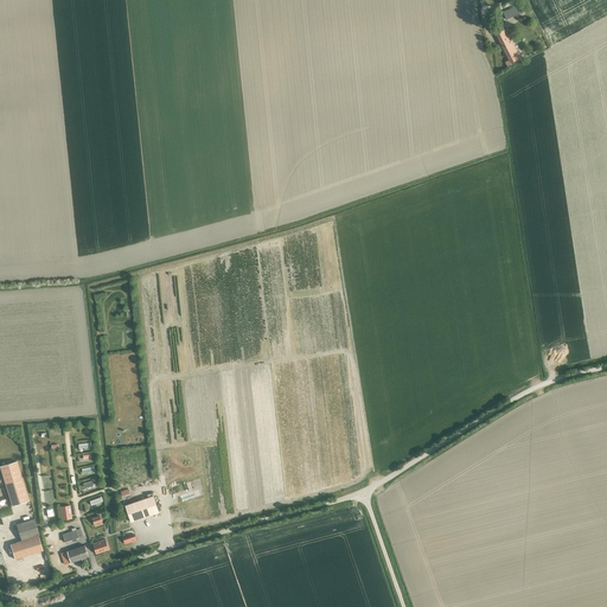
[(519,5),(503,12),(506,19),(523,12),(519,5)]
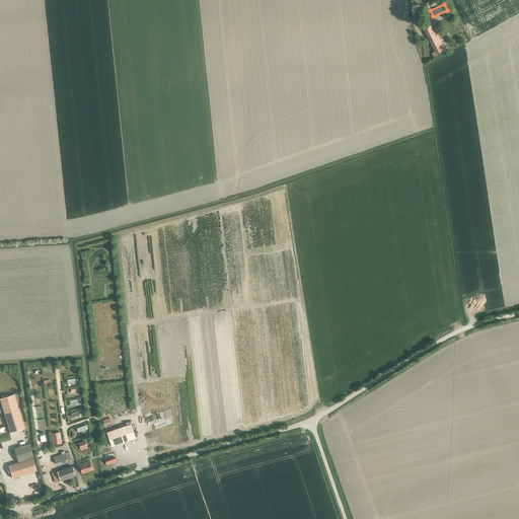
[(433,25),(425,28),(435,52),(432,53),(434,57),(437,55),(437,54),(445,50),(433,25)]
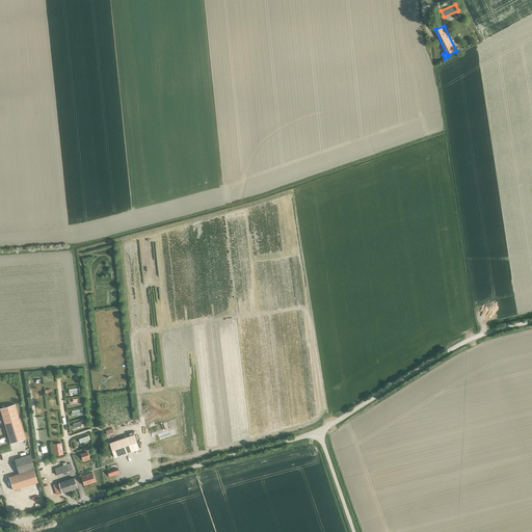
[(15,404),(0,407),(0,409),(10,443),(25,439),(15,404)]
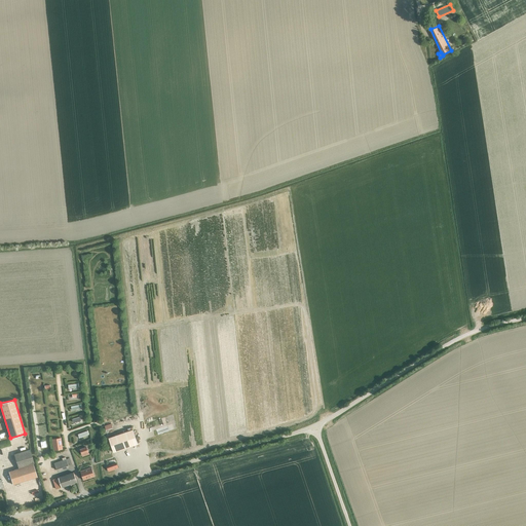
[(133,429),(109,438),(113,452),(138,444),(133,429)]
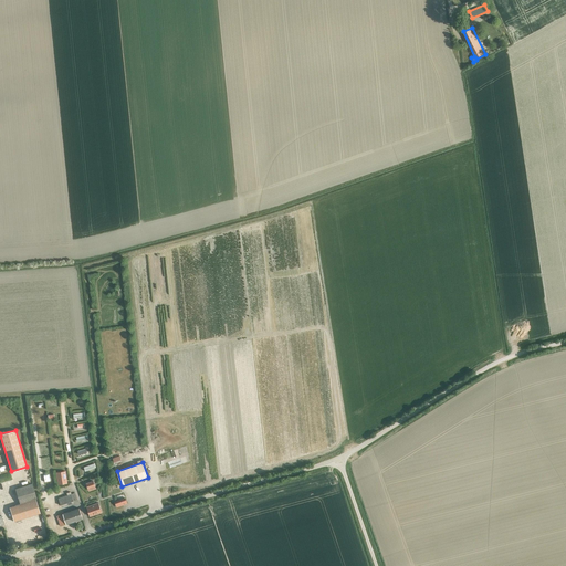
[(65,471),(56,472),(59,484),(67,483),(65,471)]
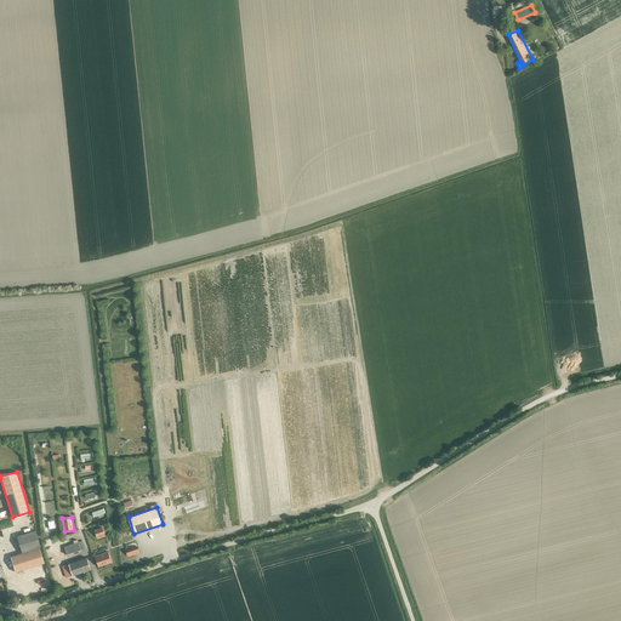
[(22,553),(10,557),(15,571),(44,563),(39,547),(40,547),(35,530),(16,536),(22,553)]
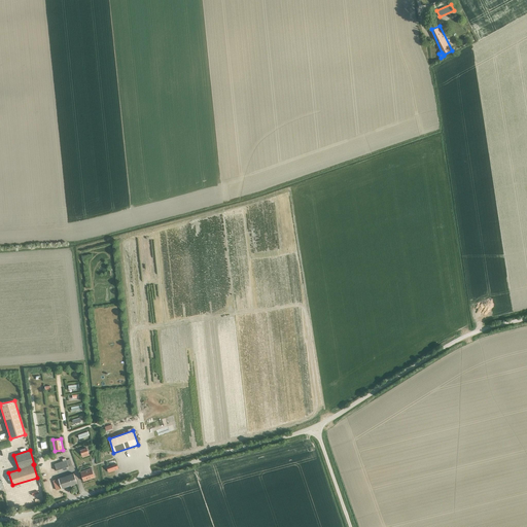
[(57,470),(72,465),(70,459),(55,464),(57,470)]
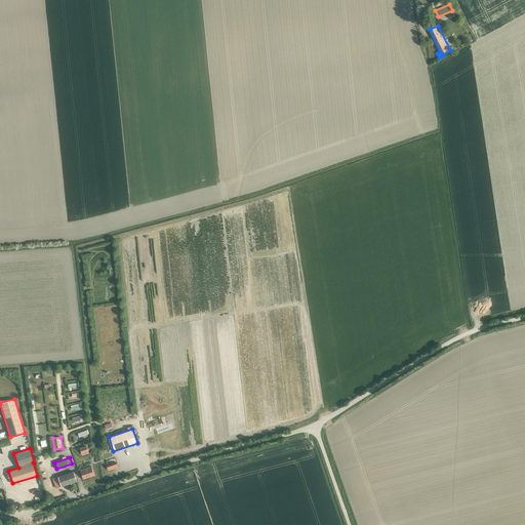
[(81,470),(83,479),(94,476),(91,467),(81,470)]
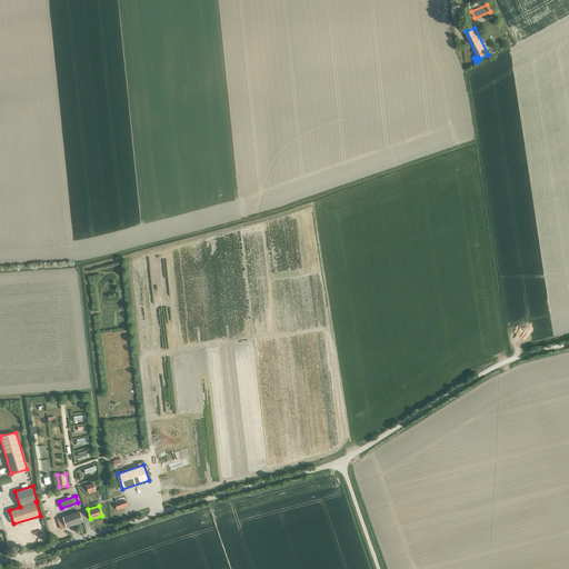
[(63,516),(67,527),(83,521),(80,510),(63,516)]
